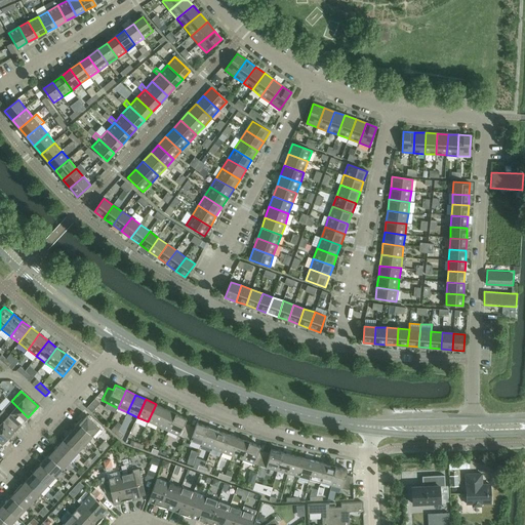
[(11,401),(1,412),(18,428),(28,417),(11,401)]
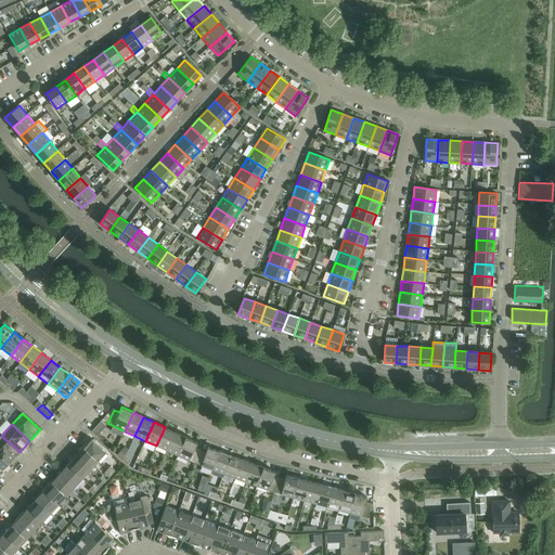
[(165,427),(156,446),(167,451),(176,433),(165,427)]
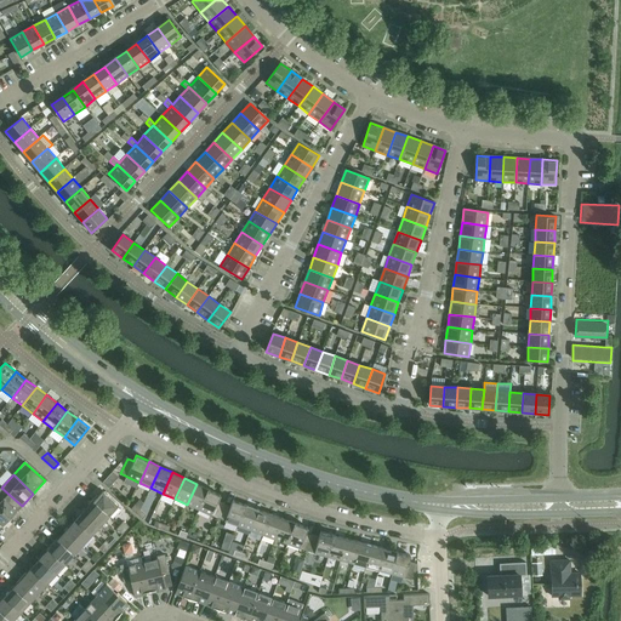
[(197,484),(187,505),(199,510),(208,489),(197,484)]
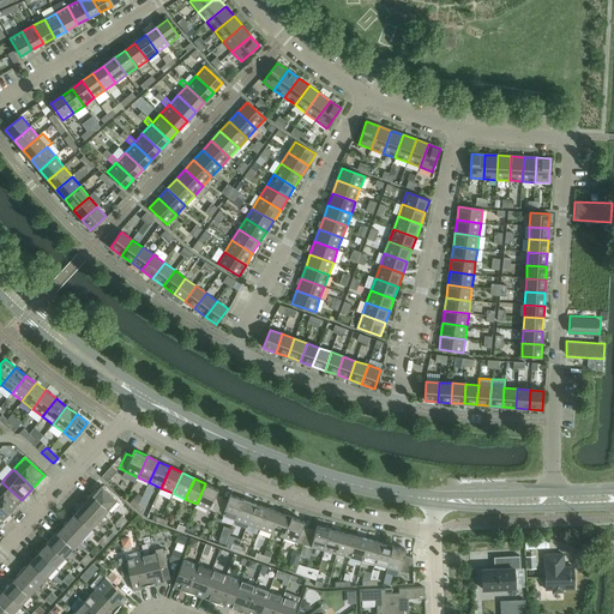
[(1,482),(0,482),(0,503),(10,512),(22,500),(1,482)]
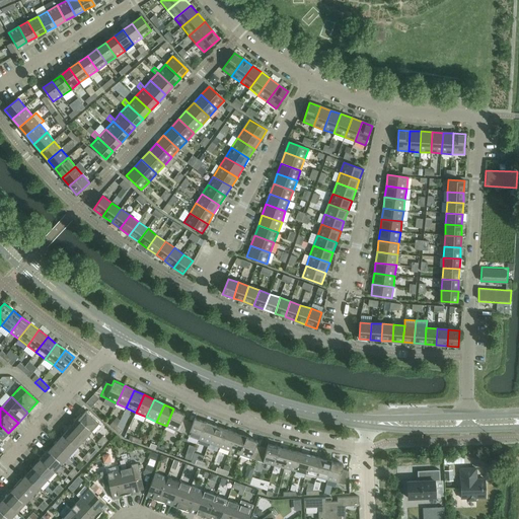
[(173,409),(166,426),(176,431),(181,434),(188,421),(182,418),(184,414),(173,409)]
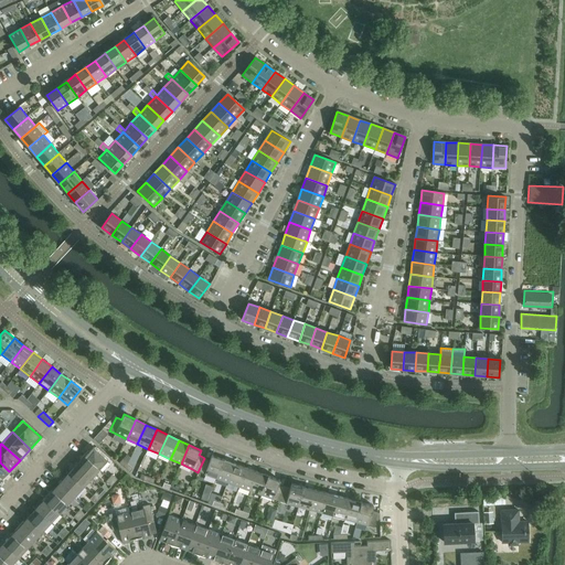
[(88,450),(84,455),(99,469),(108,460),(94,447),(89,451),(88,450)]
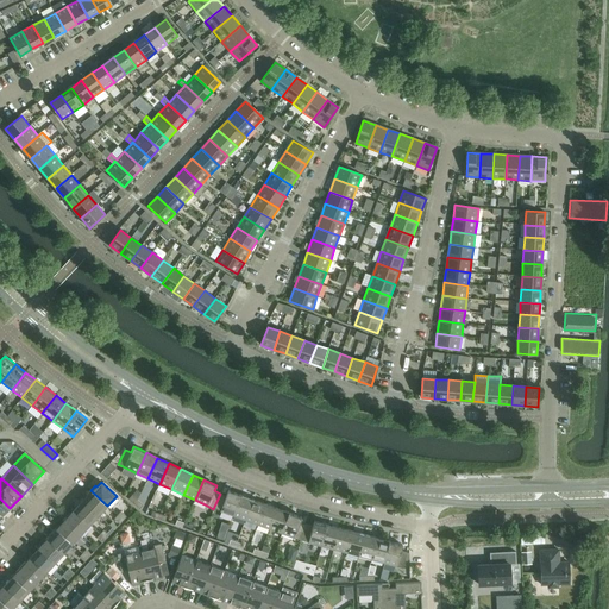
[(87,496),(83,501),(99,515),(107,506),(90,490),(86,495),(87,496)]
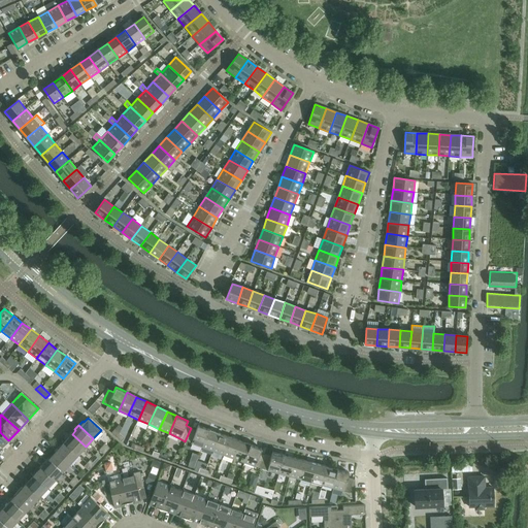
[(191,428),(185,441),(191,443),(202,448),(208,429),(198,425),(196,430),(191,428)]
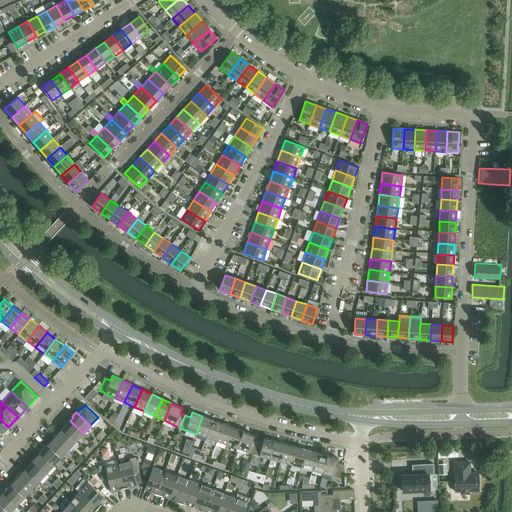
[(202,416),(196,434),(206,438),(213,420),(202,416)]
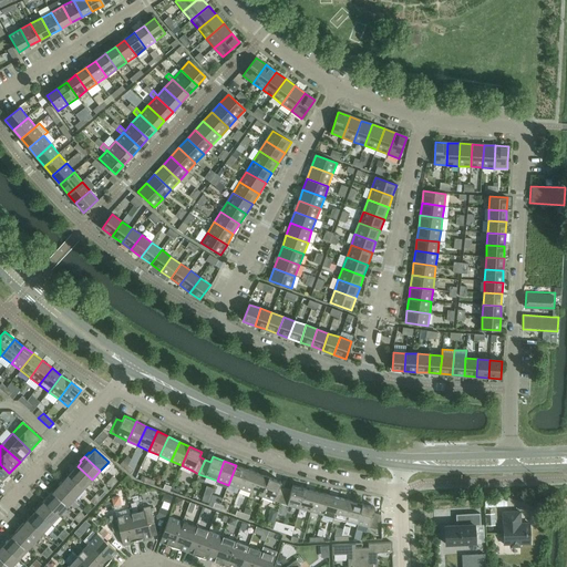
[(0,464),(0,483),(9,473),(0,464)]
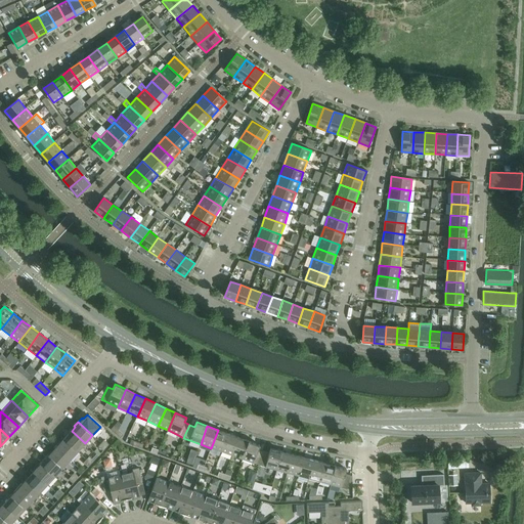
[(218,430),(211,448),(221,451),(228,433),(218,430)]
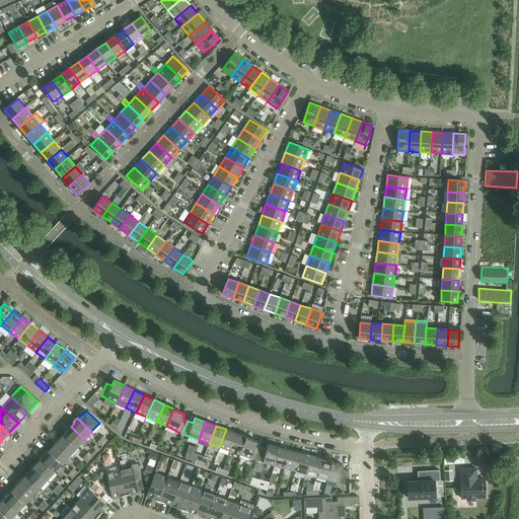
[(71,427),(63,435),(77,447),(84,439),(71,427)]
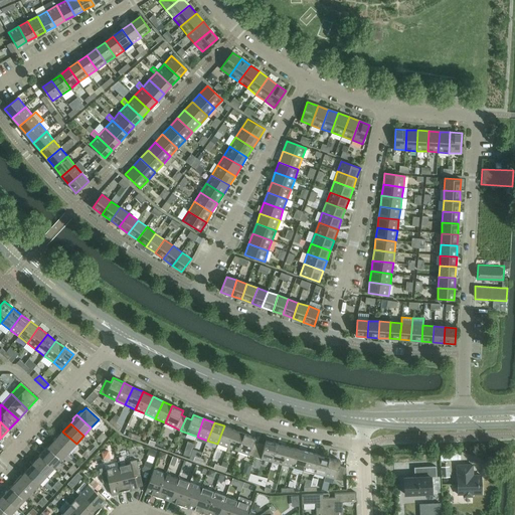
[(224,425),(217,444),(227,448),(234,430),(224,425)]
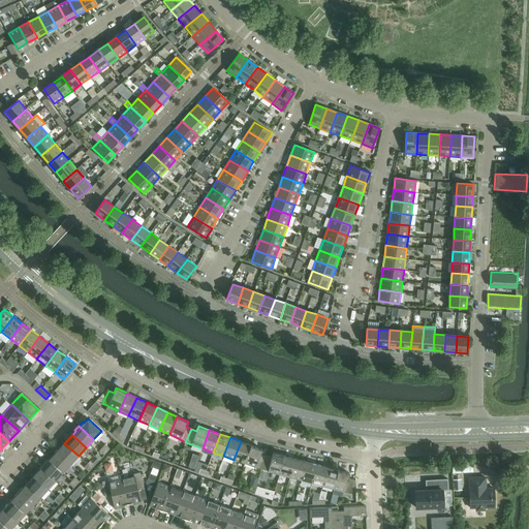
[(241,441),(234,460),(245,464),(251,445),(241,441)]
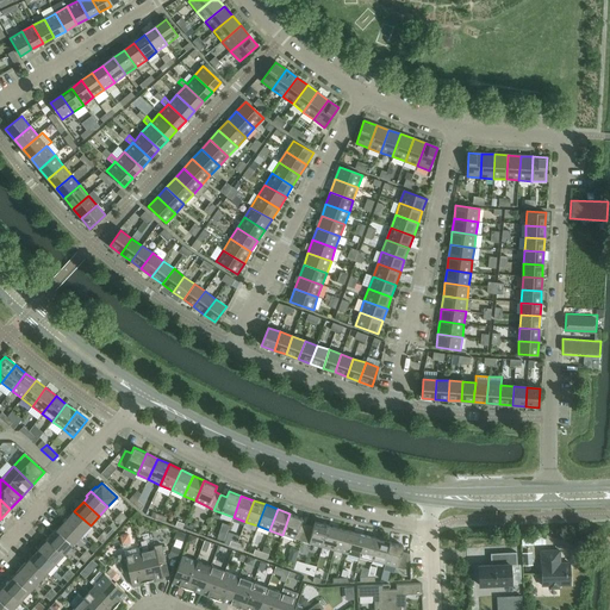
[(74,511),(66,521),(81,535),(91,526),(74,511)]
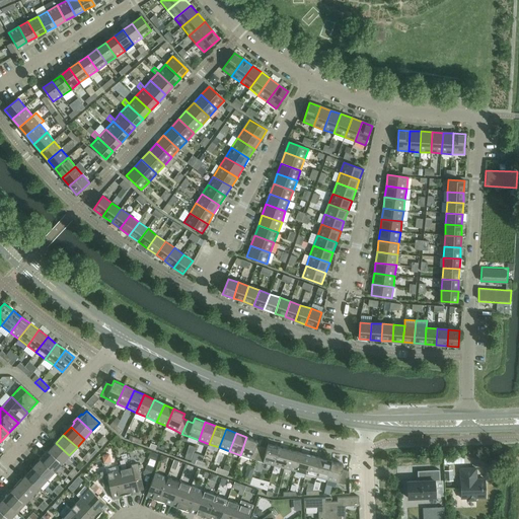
[(246,437),(240,455),(250,459),(256,460),(261,447),(255,445),(257,441),(246,437)]
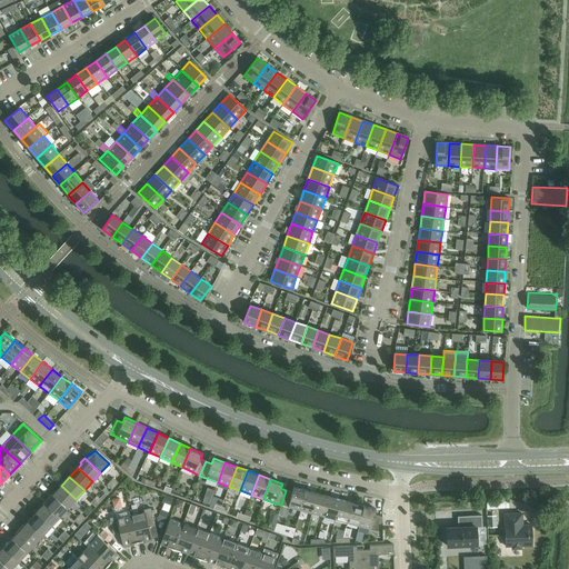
[(61,486),(53,495),(68,508),(76,499),(61,486)]
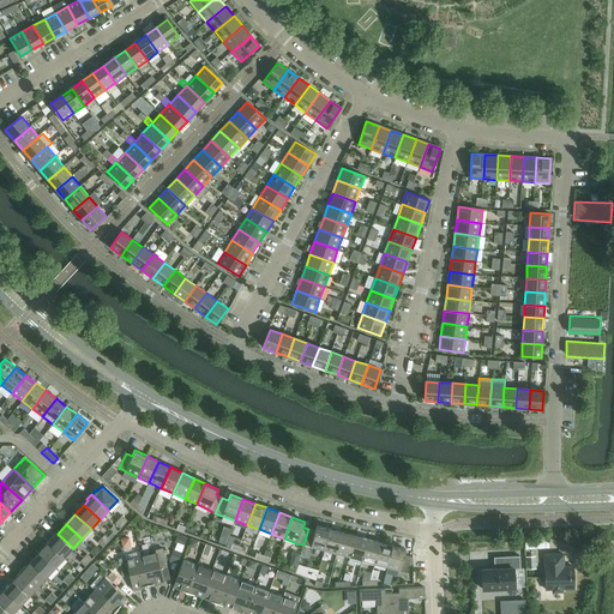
[(308,529),(304,545),(311,547),(324,551),(330,529),(317,525),(315,531),(308,529)]
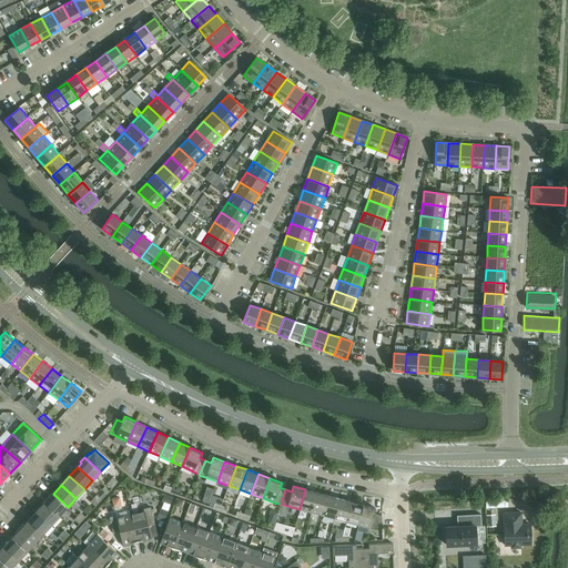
[(305,489),(300,509),(312,513),(316,493),(305,489)]
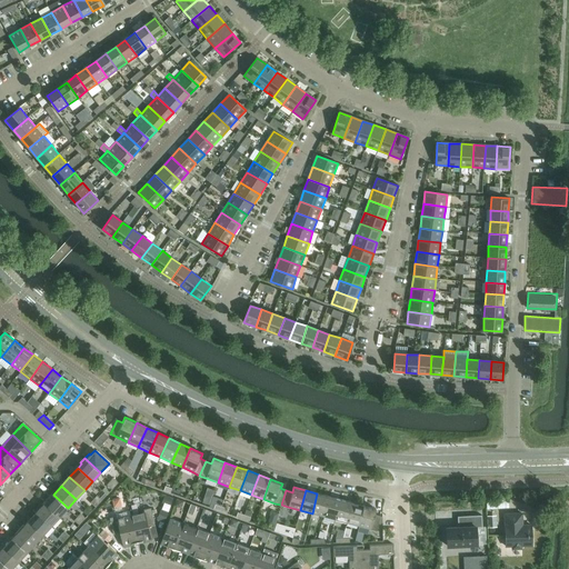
[(317,493),(312,513),(323,517),(329,497),(317,493)]
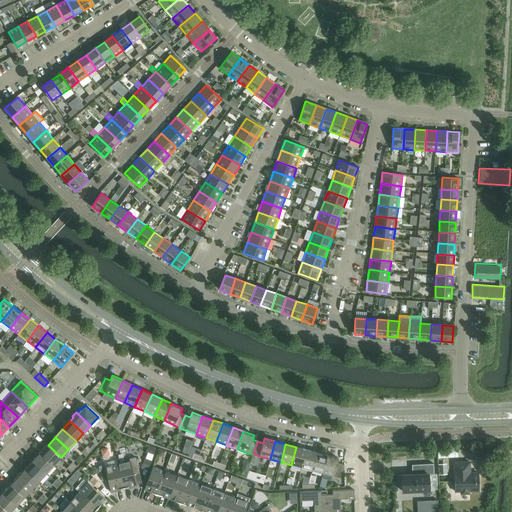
[(48,445),(40,453),(53,465),(61,457),(48,445)]
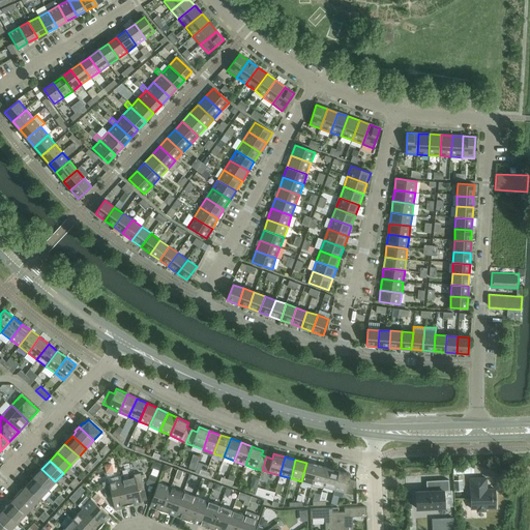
[(155,463),(152,470),(158,472),(160,465),(155,463)]
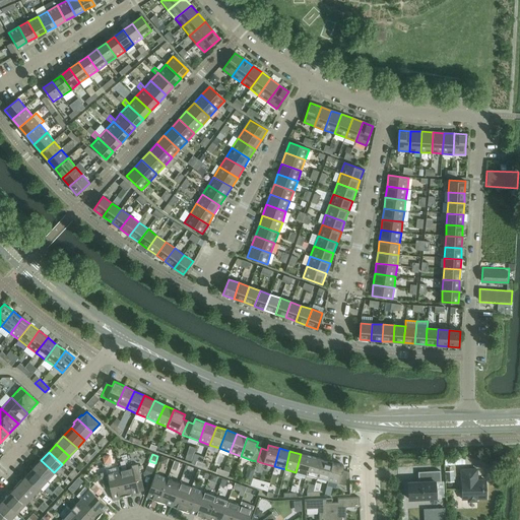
[(301,454),(296,472),(306,475),(311,456),(301,454)]
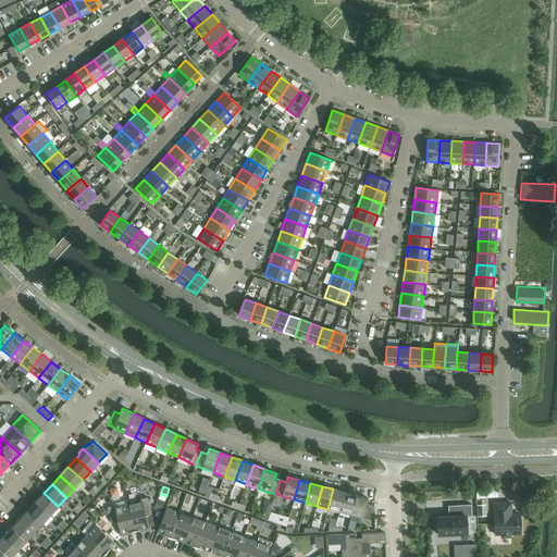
[(116,487),(110,490),(113,499),(119,498),(116,487)]
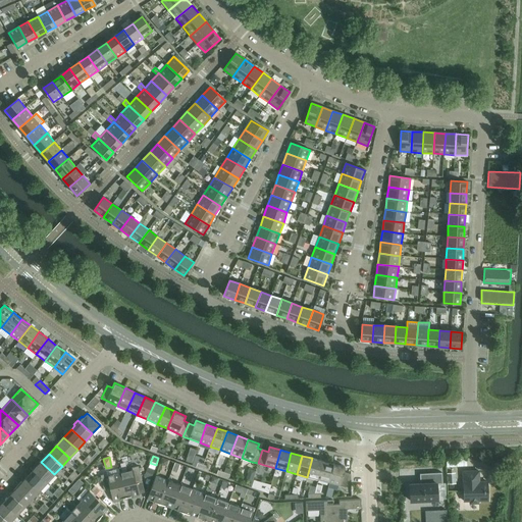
[(312,458),(307,477),(318,480),(323,461),(312,458)]
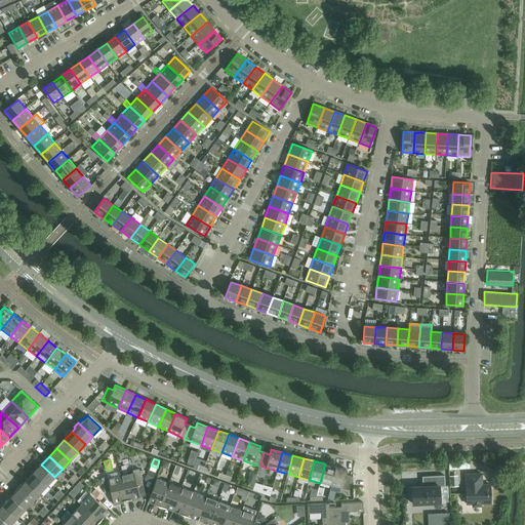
[(325,463),(320,483),(330,485),(335,467),(325,463)]
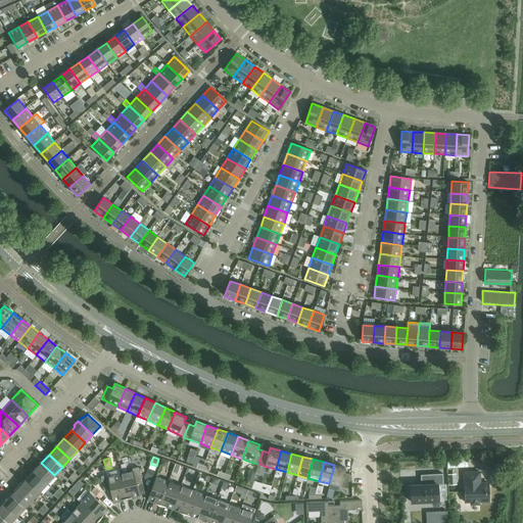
[(41,463),(34,471),(47,483),(54,475),(41,463)]
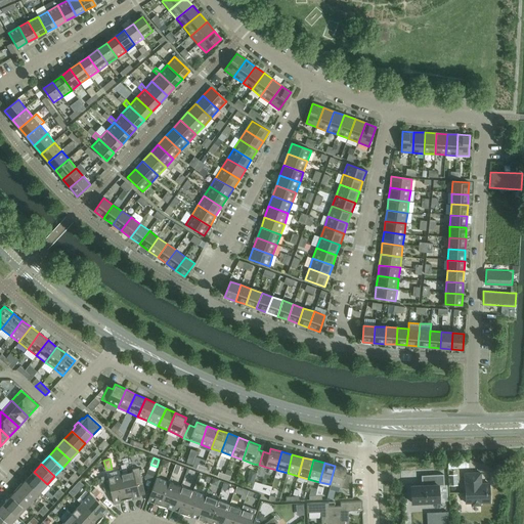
[(335,466),(330,484),(347,489),(350,475),(345,474),(346,469),(335,466)]
